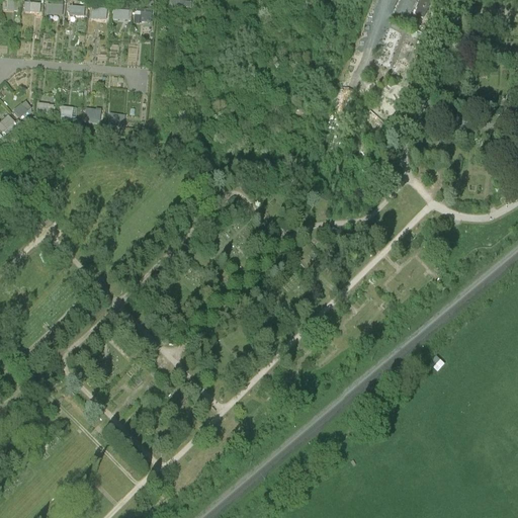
[(421,0),(415,15),(424,19),(430,5),(434,7),(436,0),(421,0)]
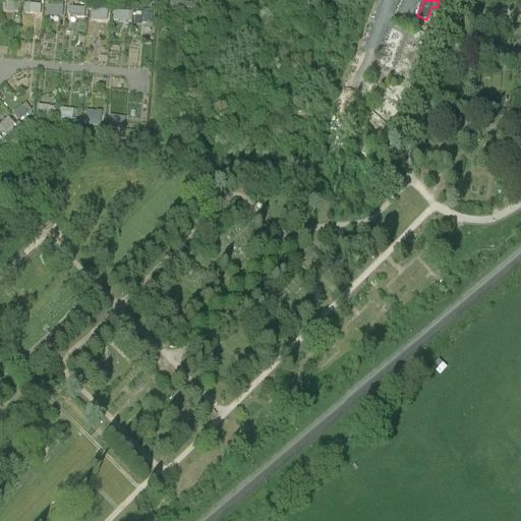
[(19,11),(20,3),(8,2),(8,11),(19,11)]
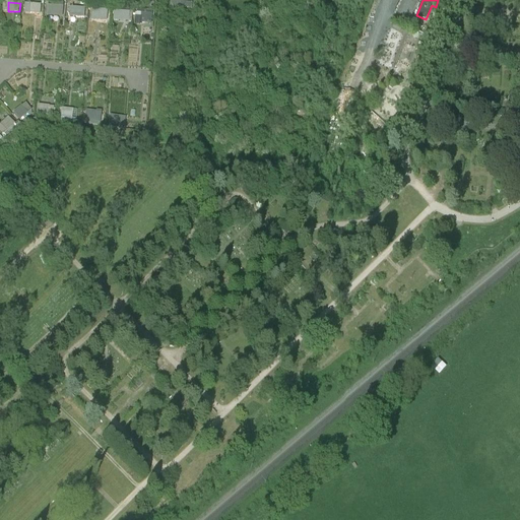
[(210,2),(209,8),(231,10),(232,4),(210,2)]
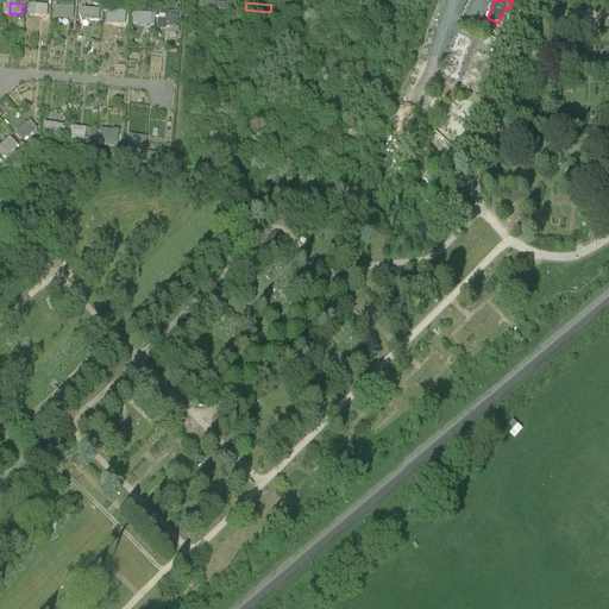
[(36,16),(49,16),(50,4),(36,4),(36,16)]
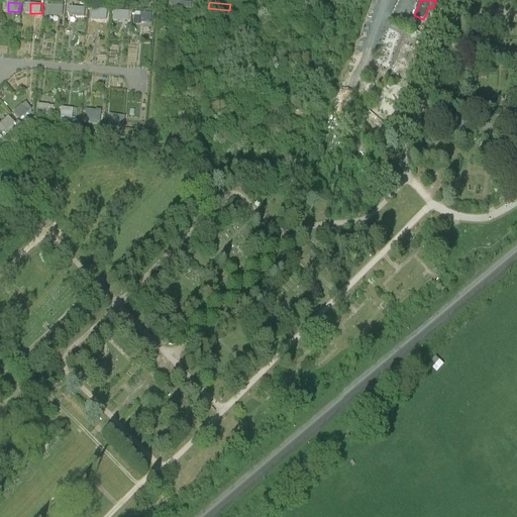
[(64,16),(65,5),(47,5),(47,16),(64,16)]
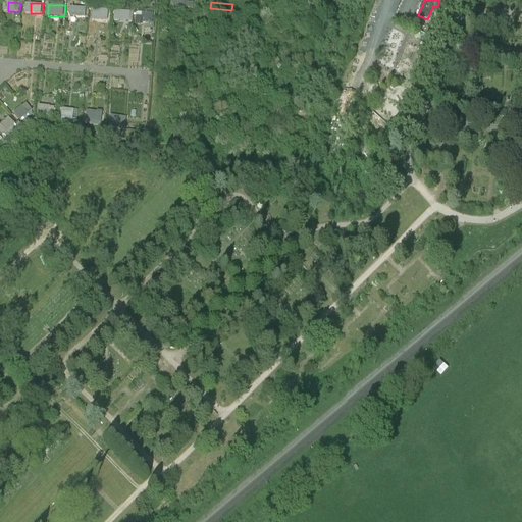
[(87,7),(69,7),(70,16),(87,16),(87,7)]
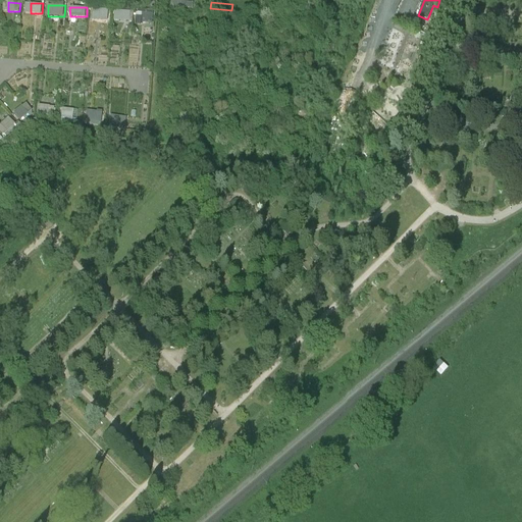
[(94,8),(93,19),(109,20),(110,10),(94,8)]
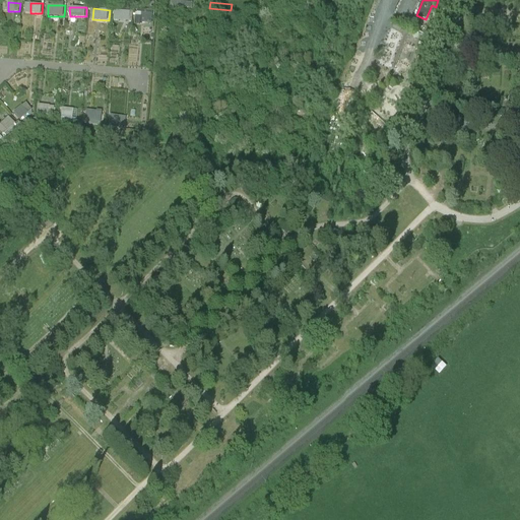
[(133,20),(133,10),(115,10),(115,20),(133,20)]
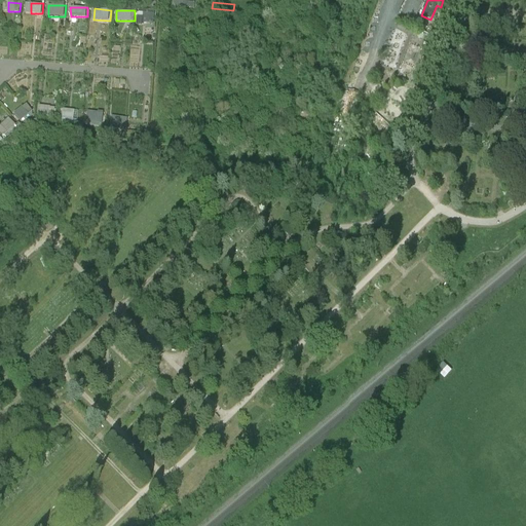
[(153,25),(154,13),(144,12),(144,25),(153,25)]
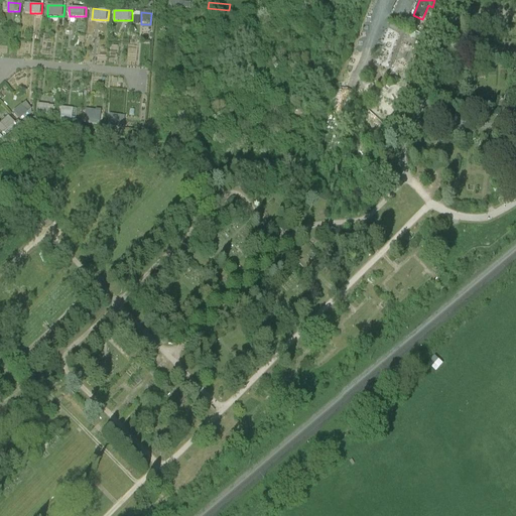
[(413,59),(420,39),(405,34),(398,54),(413,59)]
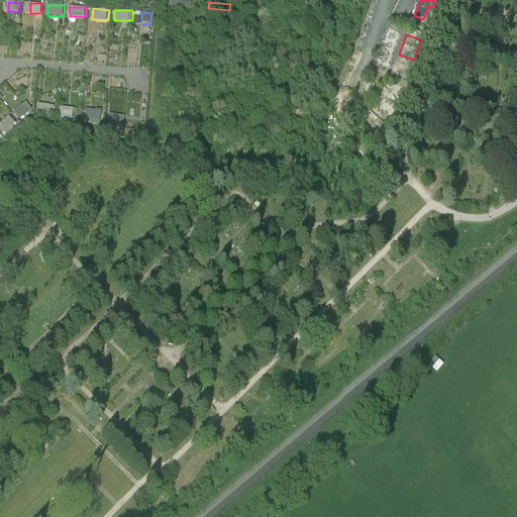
[(15,111),(22,120),(33,110),(27,102),(15,111)]
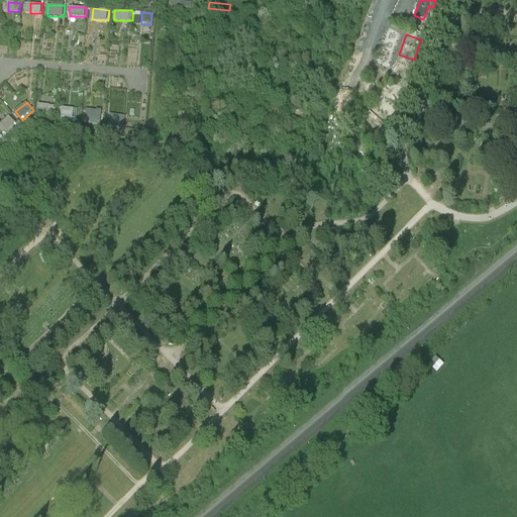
[(87,122),(102,122),(102,110),(87,110),(87,122)]
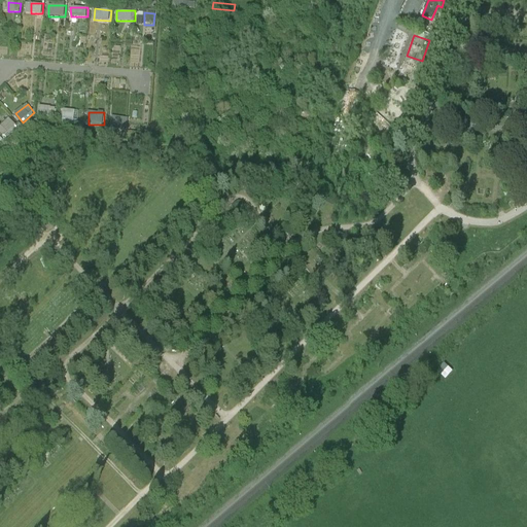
[(112,114),(111,129),(128,131),(129,116),(112,114)]
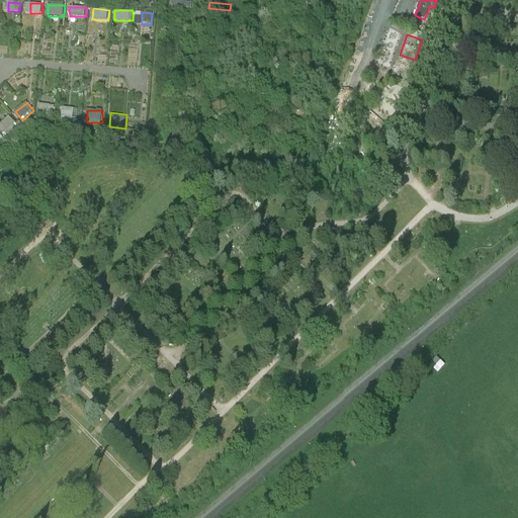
[(0,132),(5,137),(17,123),(8,115),(0,123),(0,132)]
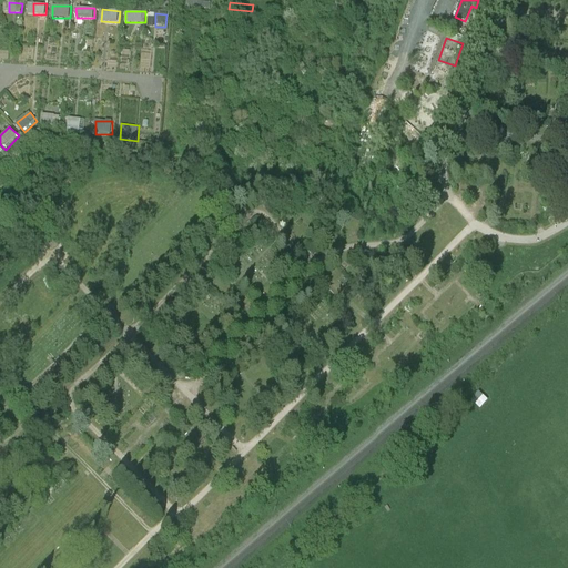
All buildings are outlined.
